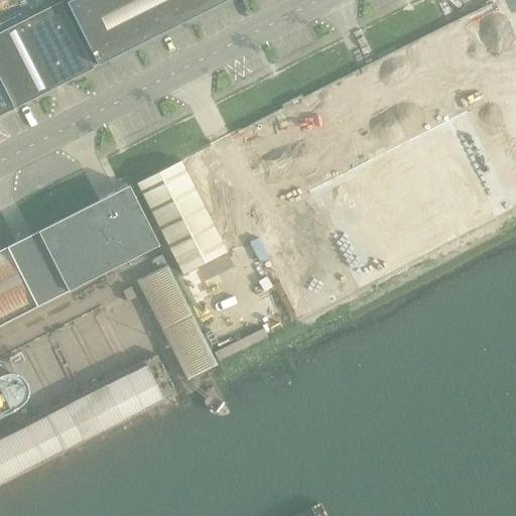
[(99,66),(230,0),(73,0),(68,3),(99,66)]
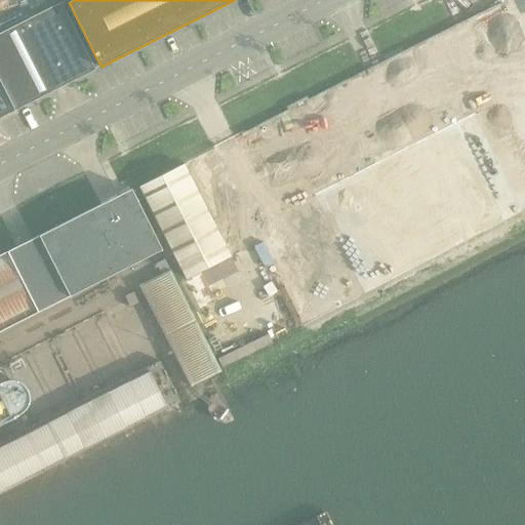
[(95,70),(62,3),(0,34),(0,81),(14,111),(15,111),(55,90),(70,83),(94,71),(95,70)]
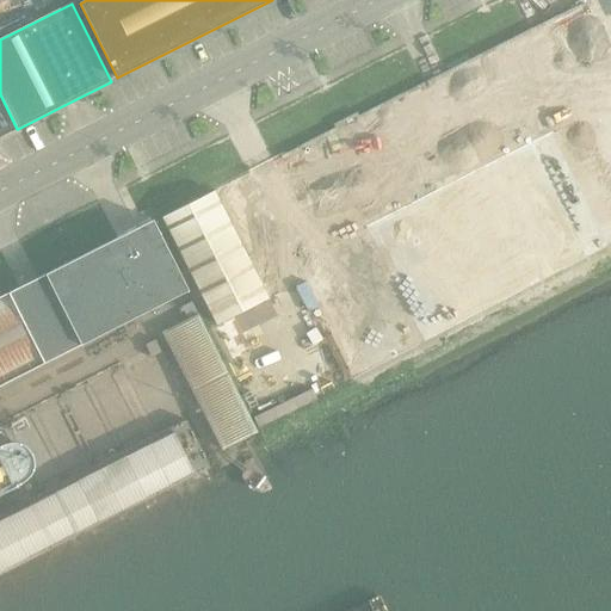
[(250,260),(215,192),(162,218),(217,325),(269,298),(255,273),(269,267),(261,254),(250,260)]
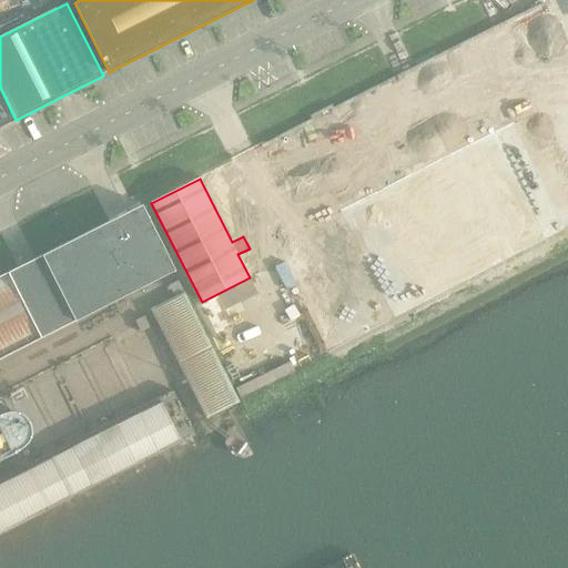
[(19,269),(0,277),(0,358),(176,270),(144,205),(137,210),(121,217),(110,223),(42,257),(29,264),(19,269)]
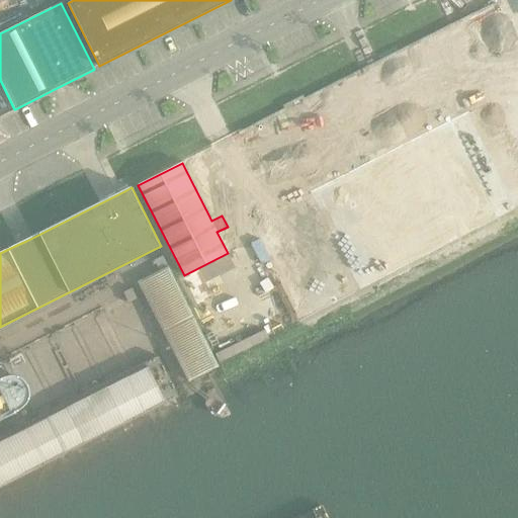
[(219,367),(163,256),(154,261),(159,271),(138,281),(188,382),(219,367)]
